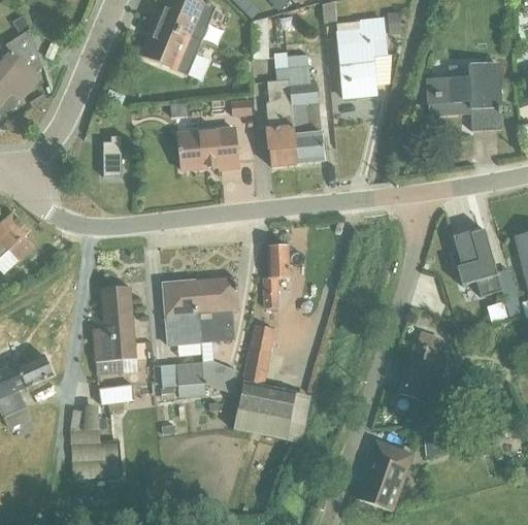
[(164,0),(156,22),(201,40),(216,6),(200,0),(164,0)]
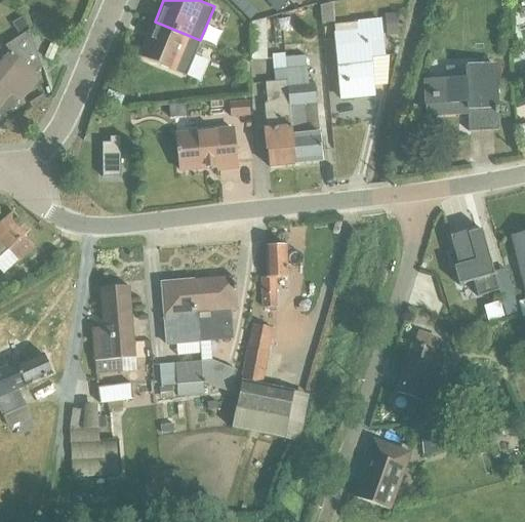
[(259,8),(251,0),(233,0),(250,16),(259,8)]
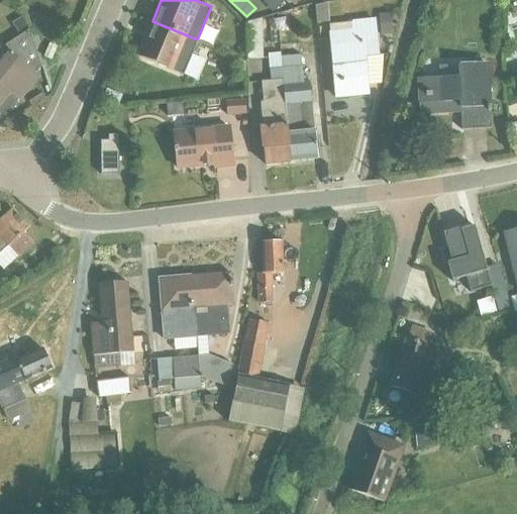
[(262,0),(272,10),(283,1),(282,0),(262,0)]
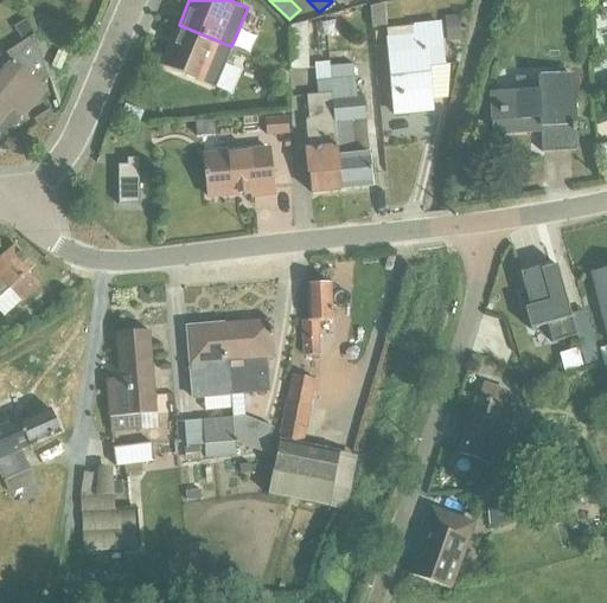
[(370,5),(372,25),(387,24),(384,1),(370,5)]
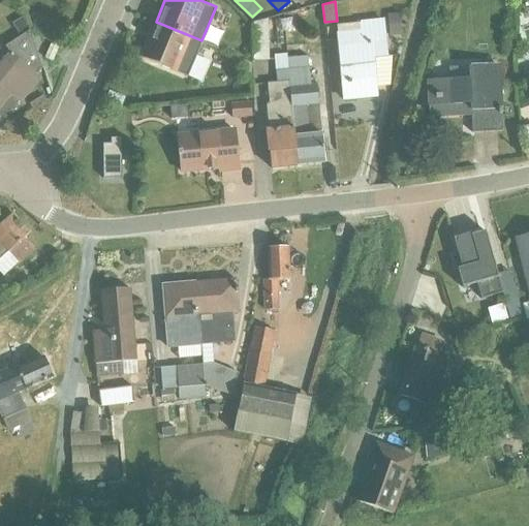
[(57,30),(61,14),(40,7),(36,24),(57,30)]
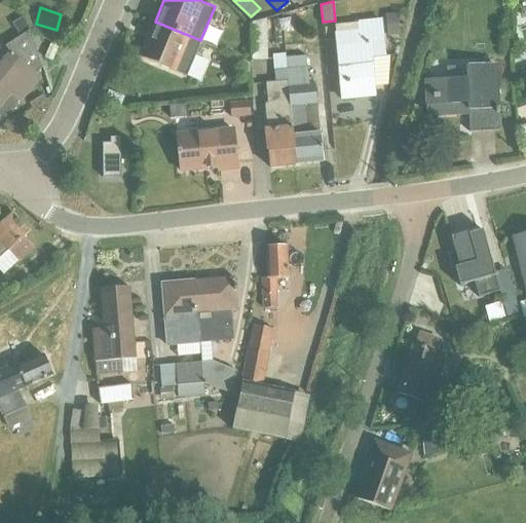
[(387,34),(400,32),(398,11),(385,12),(387,34)]
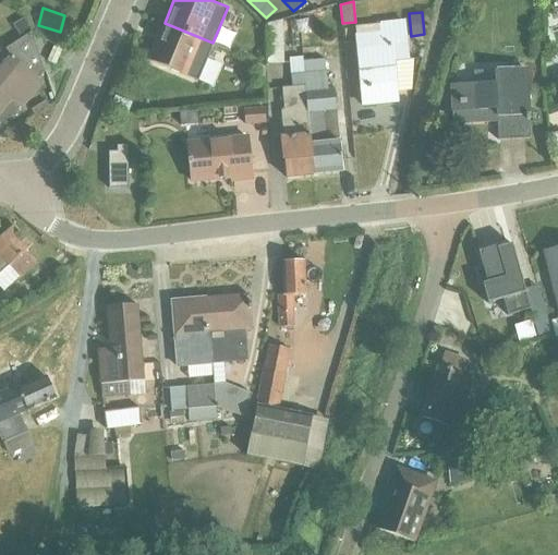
[(24,15),(13,23),(21,36),(31,29),(24,15)]
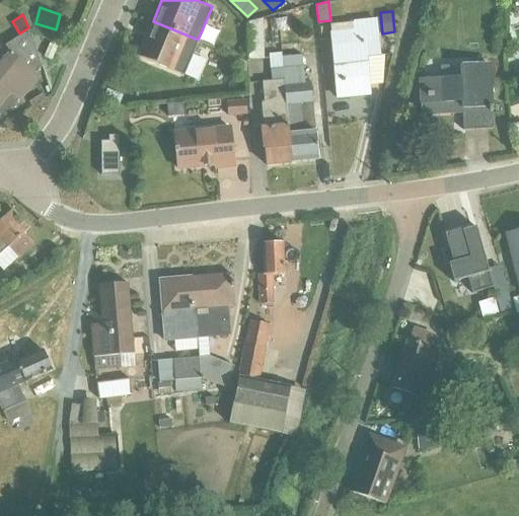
[(353,20),(330,22),(330,29),(337,95),(369,92),(368,84),(382,83),(383,53),(381,54),(377,16),(353,18),(353,20)]
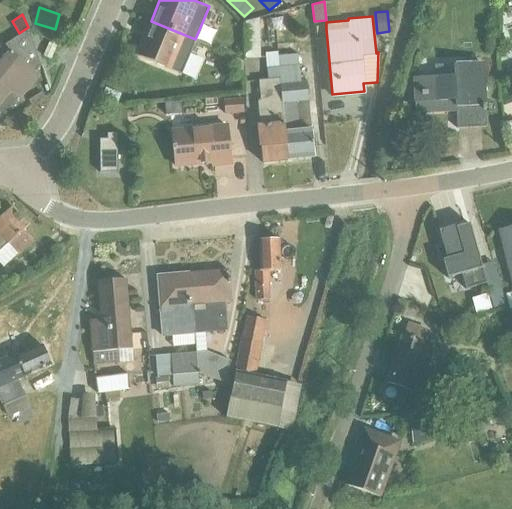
[(243,20),(244,57),(260,57),(260,17),(243,20)]
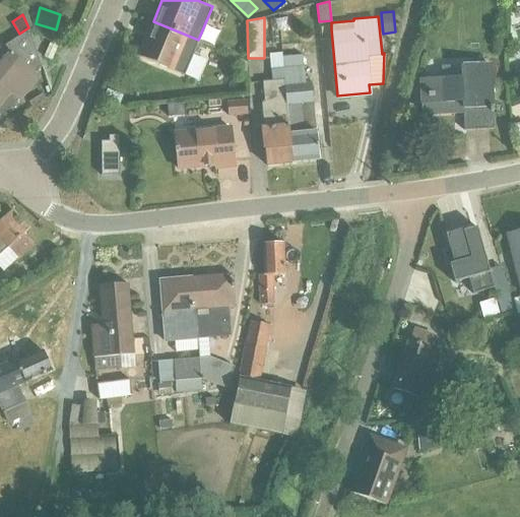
[(184,73),(198,40),(153,21),(139,55),(184,73)]
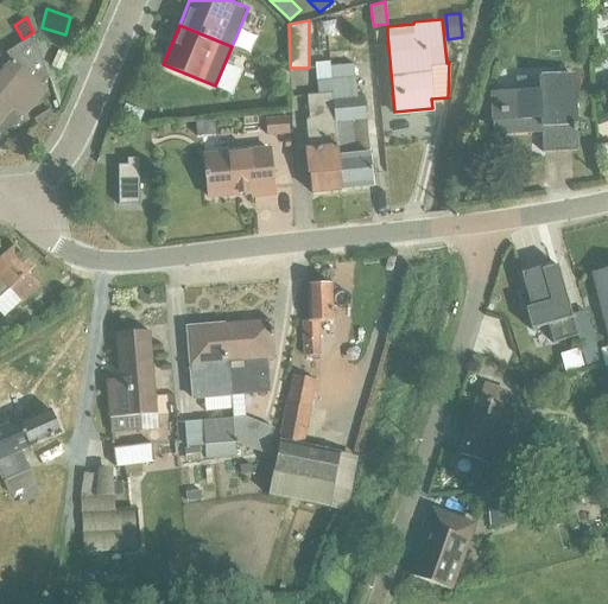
[(42,83),(48,76),(33,32),(23,39),(6,51),(11,56),(0,69),(0,129),(5,135),(45,87),(42,83)]
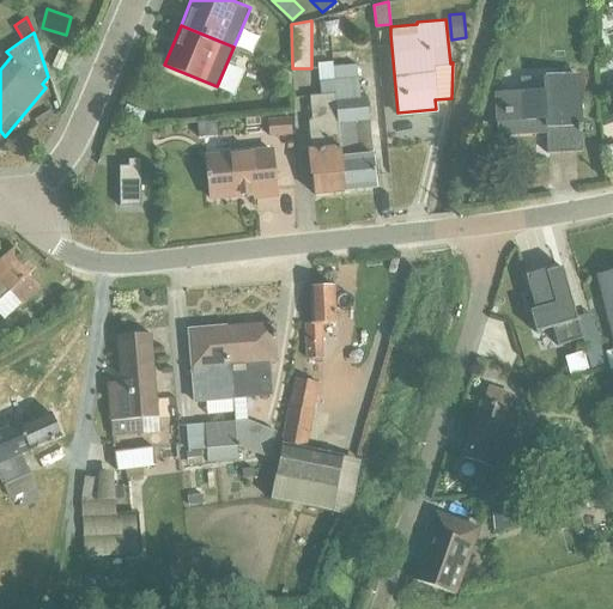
[(344,189),(333,62),(333,60),(317,61),(320,92),(309,93),(311,117),(305,119),(310,174),(314,172),(315,194),(316,194),(316,192),(344,189)]
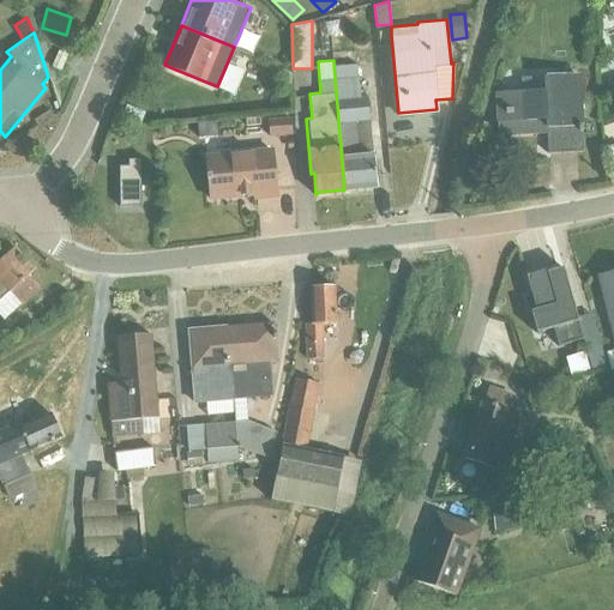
[(333,62),(344,189),(377,186),(373,151),(368,95),(361,96),(357,61),(333,62)]
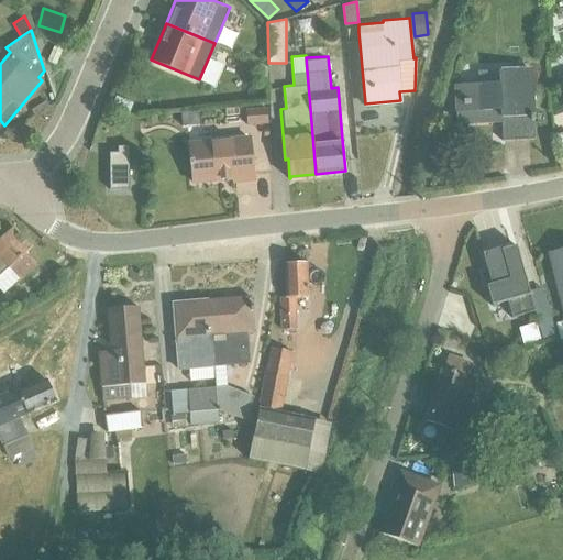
[(498,67),(499,81),(454,83),(456,123),(501,121),(503,140),(534,138),(531,66),(498,67)]
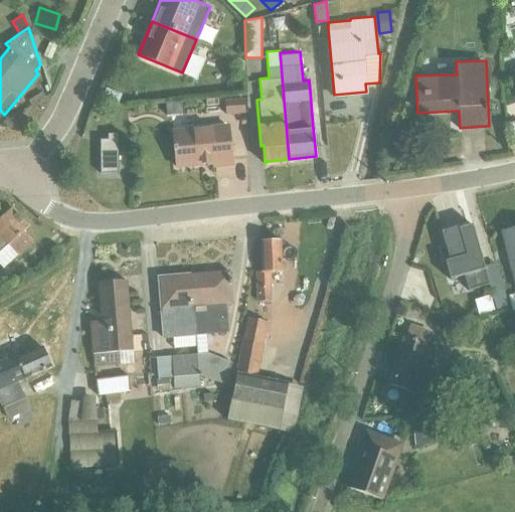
[(106,87),(101,99),(117,106),(122,94),(106,87)]
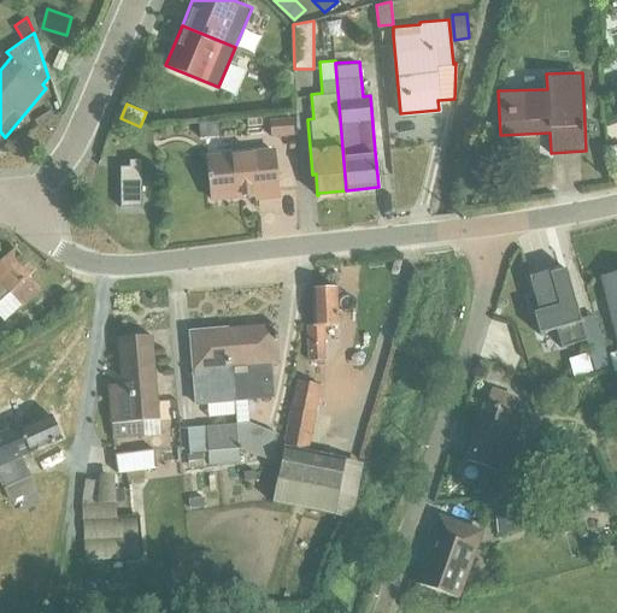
[(293,117),(270,118),(270,135),(294,134),(293,117)]
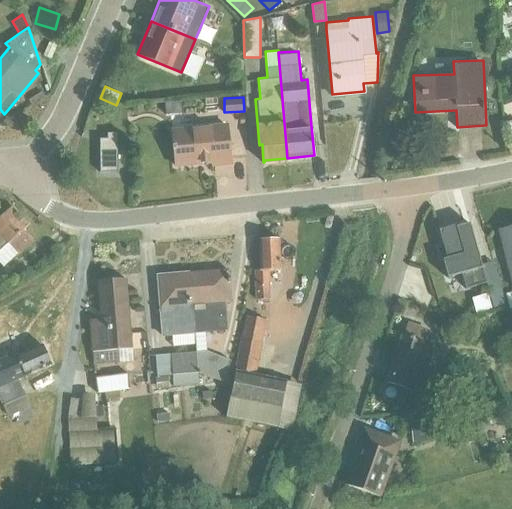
[(507,145),(511,144),(511,120),(503,122),(507,145)]
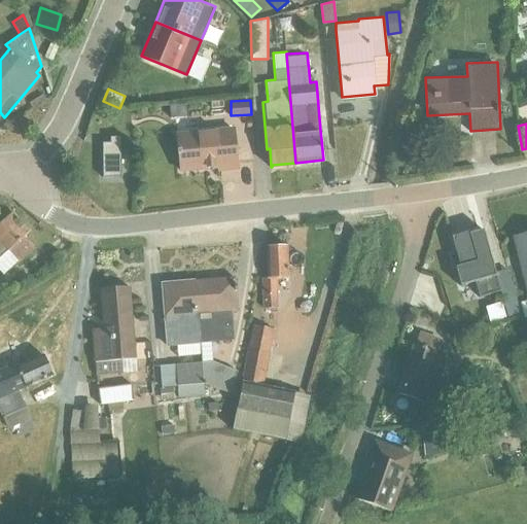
[(238,168),(234,126),(176,131),(180,169),(218,165),(219,170),(238,168)]
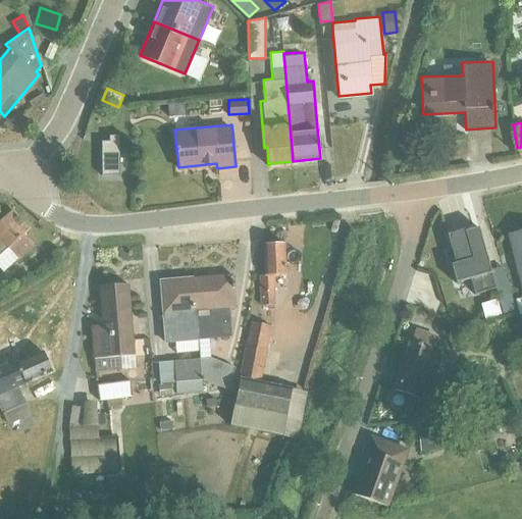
[(0,266),(3,270),(18,257),(33,243),(23,232),(30,227),(12,209),(0,219),(0,266)]
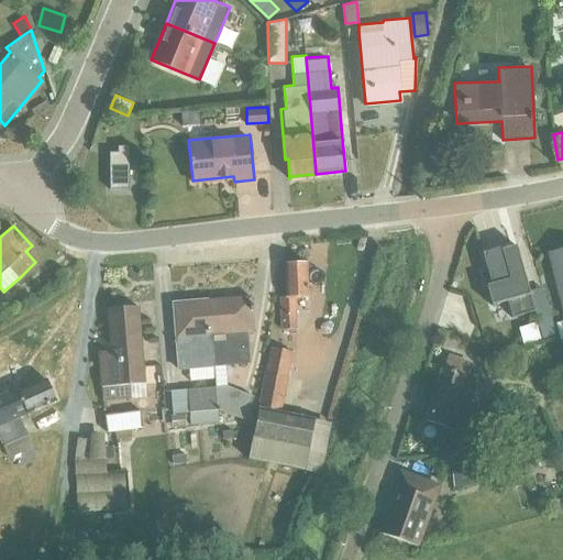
[(534,308),(529,289),(516,244),(504,248),(503,246),(483,252),(492,283),(486,284),(492,305),(509,300),(512,315),(534,308)]
